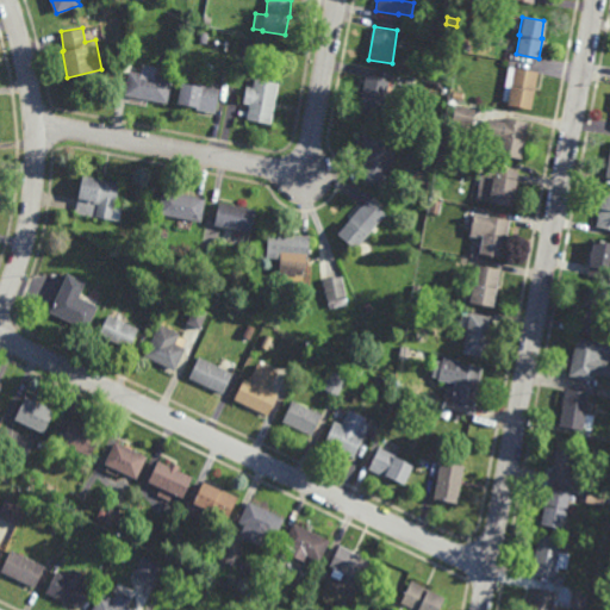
[(155,76),(172,80),(167,104),(124,95),(128,72),(139,74),(141,66),(156,69),(155,76)]
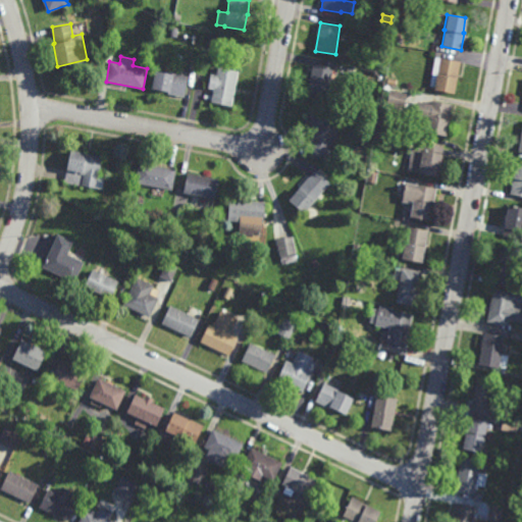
[(459,61),(453,94),(432,90),(433,87),(428,85),(433,58),(438,59),(439,57),(459,61)]
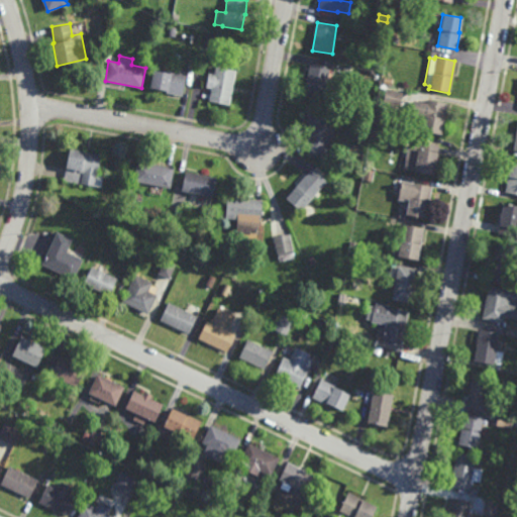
[(323,99),(303,95),(310,64),(329,68),(326,83),(327,83),(323,99)]
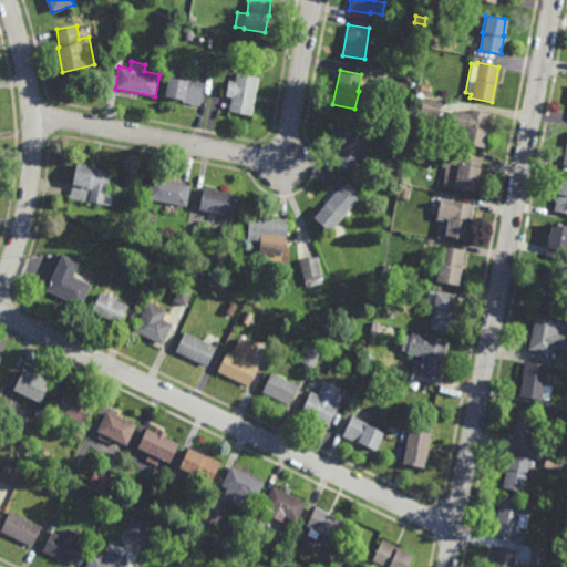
[(251,115),(229,112),(232,96),(226,95),(229,81),(235,82),(236,73),(259,78),(251,115)]
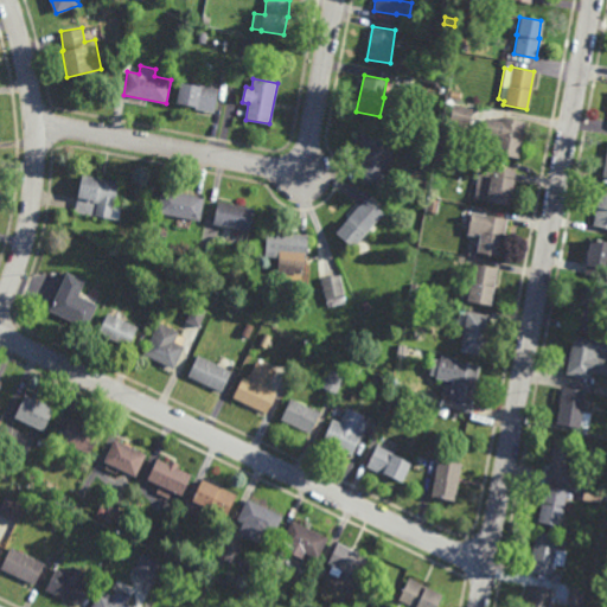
[(410,88),(402,85),(404,78),(413,80),(410,88)]
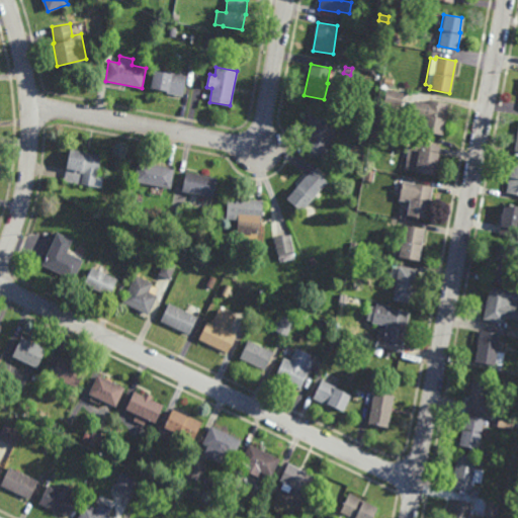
[(186,76),(182,94),(150,88),(154,70),(171,74),(172,73),(186,76)]
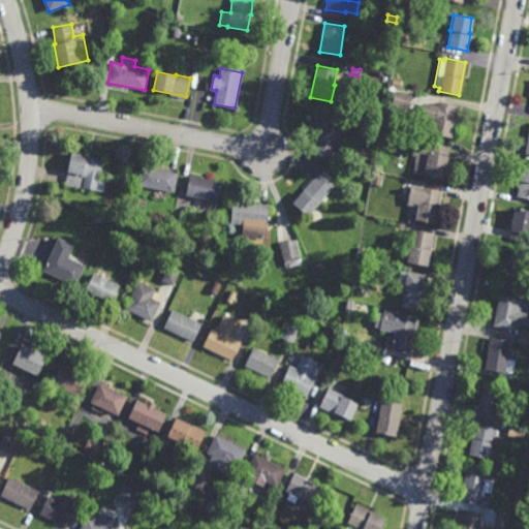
[(408,110),(393,106),(395,92),(411,95),(408,110)]
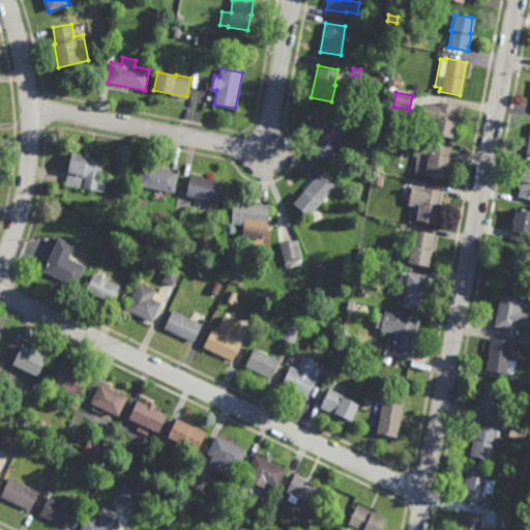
[(459,106),(455,122),(453,122),(450,138),(431,134),(433,120),(420,118),(423,102),(437,106),(438,101),(459,106)]
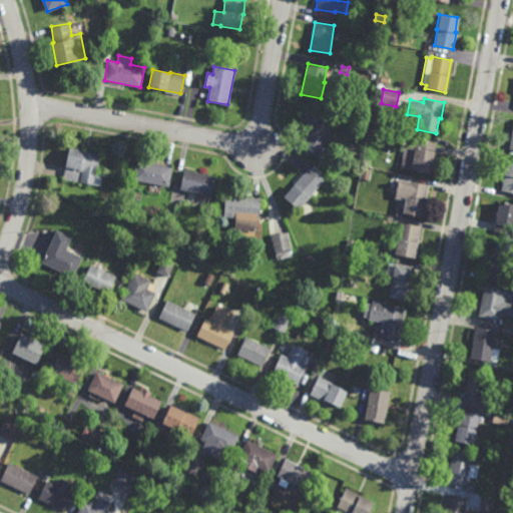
[(307,153),(305,110),(325,109),(327,152),(307,153)]
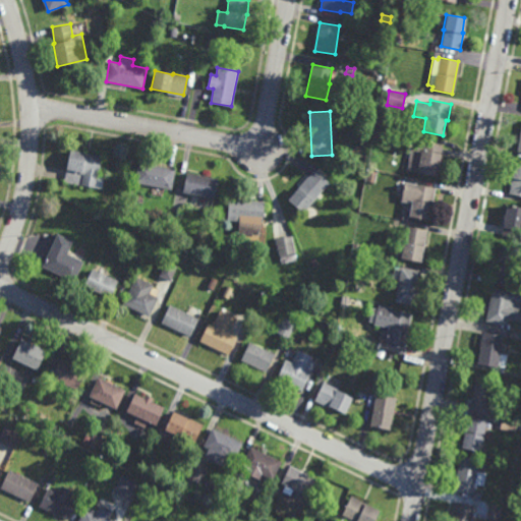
[(383,138),(373,137),(375,127),(384,128),(383,138)]
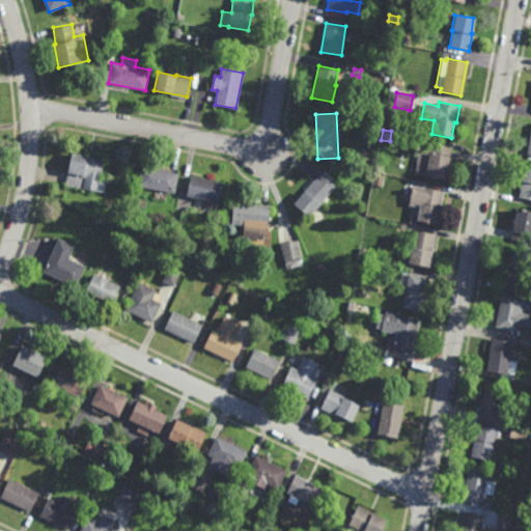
[(450,149),(444,180),(423,176),(423,175),(415,173),(419,151),(424,152),(425,148),(429,149),(429,145),(450,149)]
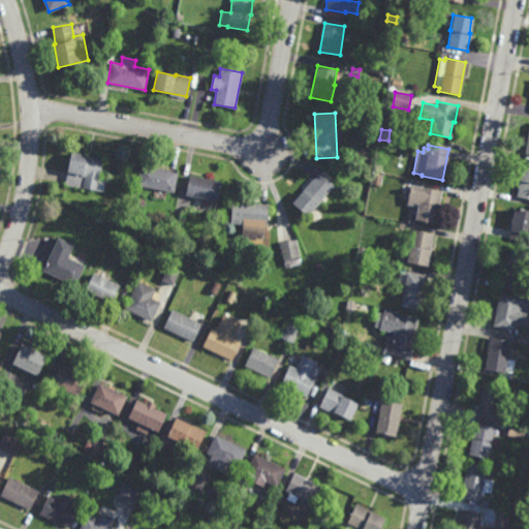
[(103,192),(64,186),(70,153),(102,158),(99,179),(105,180),(103,192)]
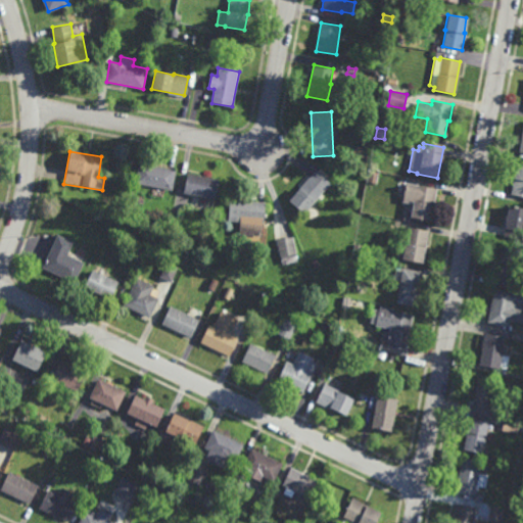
[(172,191),(134,184),(138,162),(176,170),(172,191)]
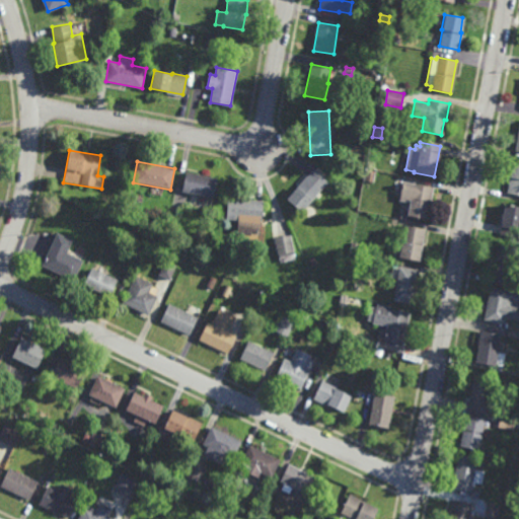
[(518,195),(507,193),(512,161),(518,162),(518,195)]
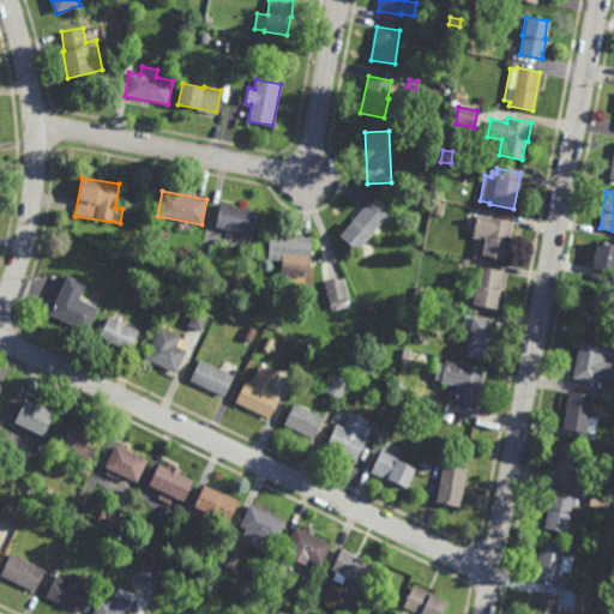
[(443,216),(431,212),(434,200),(446,203),(443,216)]
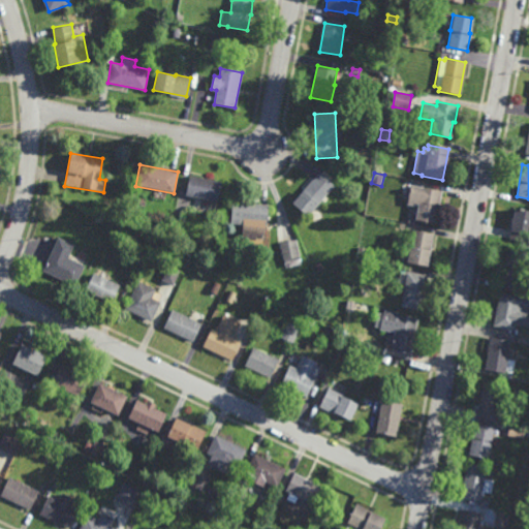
[(335,185),(310,217),(293,204),(313,179),(314,180),(320,174),(335,185)]
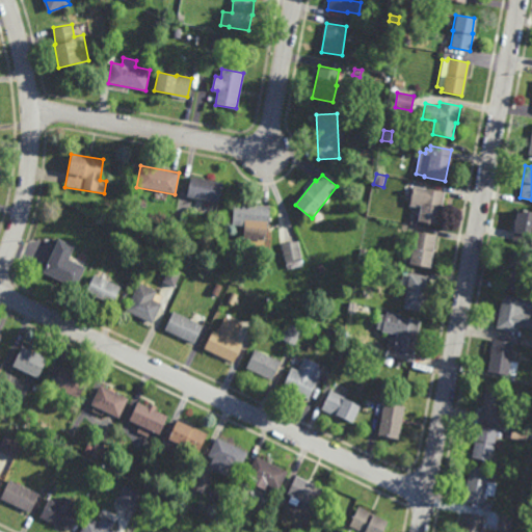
[(219,204),(186,196),(190,177),(223,183),(219,204)]
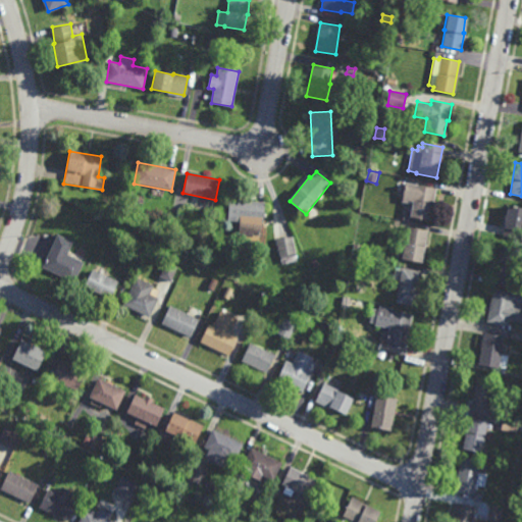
[(432,206),(430,205),(427,221),(410,218),(410,220),(402,219),(403,212),(409,213),(411,204),(401,202),(404,183),(435,189),(432,206)]
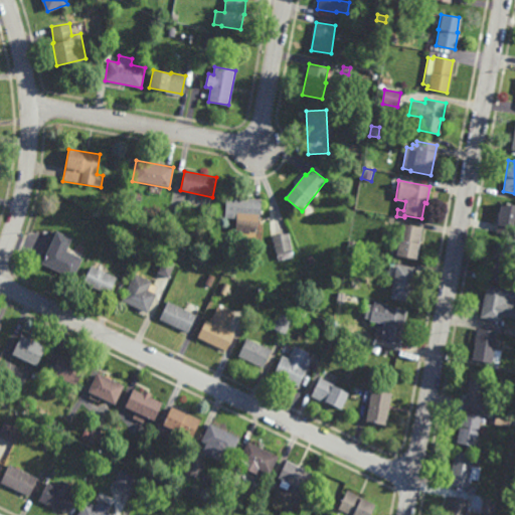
[(262,199),(260,220),(258,220),(256,232),(236,231),(237,218),(225,217),(226,197),(262,199)]
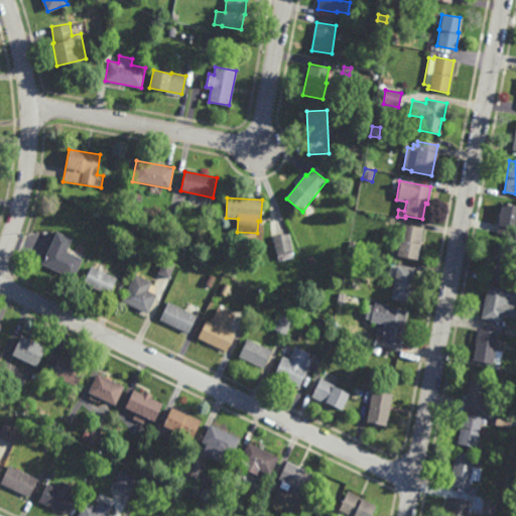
[(515,237),(497,233),(498,226),(497,226),(501,203),(515,206),(515,237)]
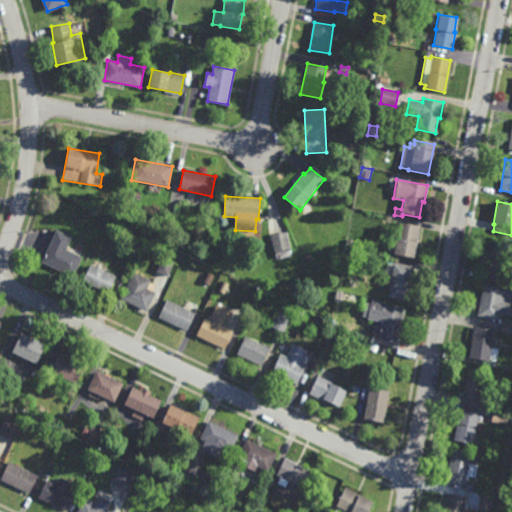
[(118,211),(111,207),(113,203),(120,206),(118,211)]
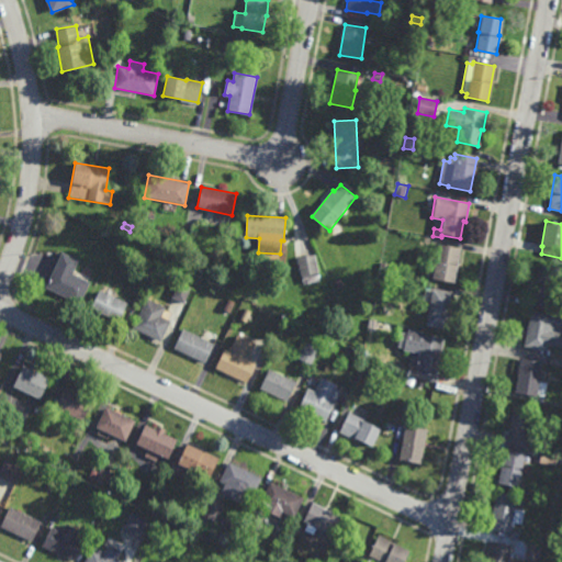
[(125,238),(117,234),(121,228),(128,233),(125,238)]
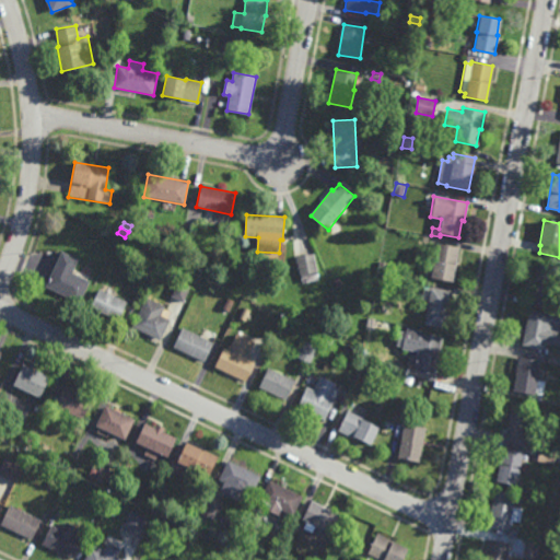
[(455,266),(454,265),(451,282),(429,279),(432,261),(433,261),(436,243),(458,247),(455,266)]
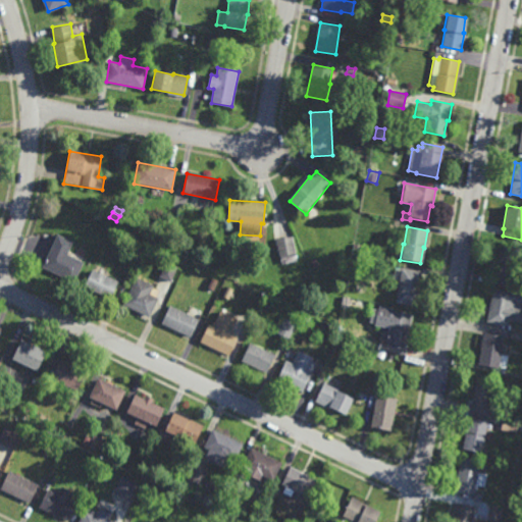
[(72,283),(41,268),(56,236),(72,243),(66,256),(83,263),(72,283)]
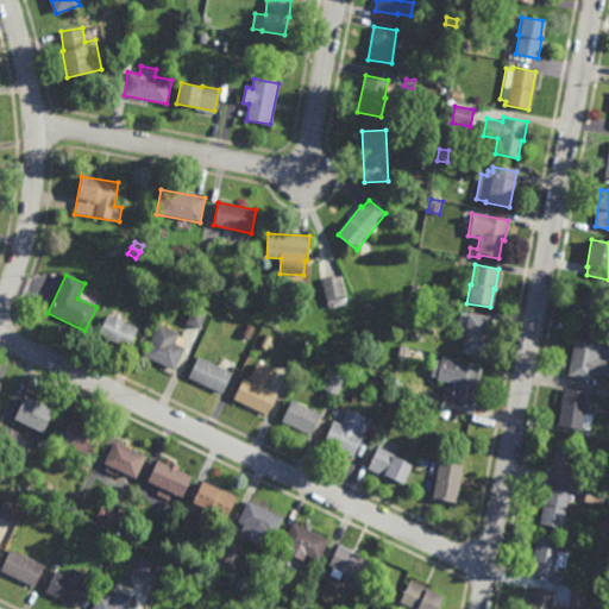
[(326,300),(322,280),(343,276),(346,296),(326,300)]
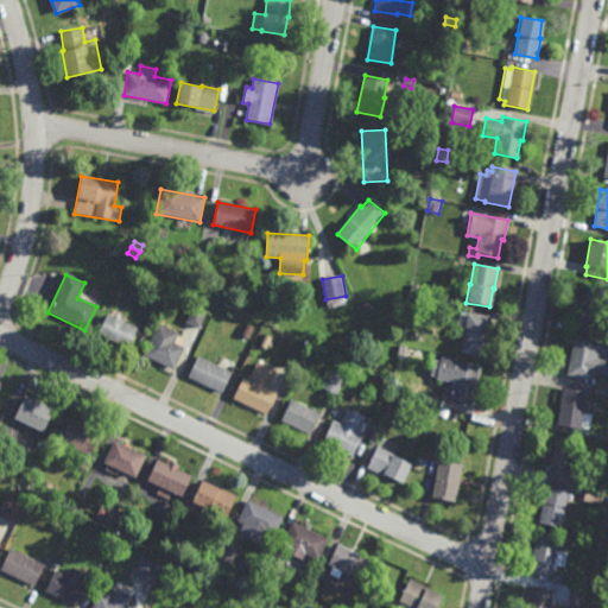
[(420,296),(411,293),(413,284),(422,285),(420,296)]
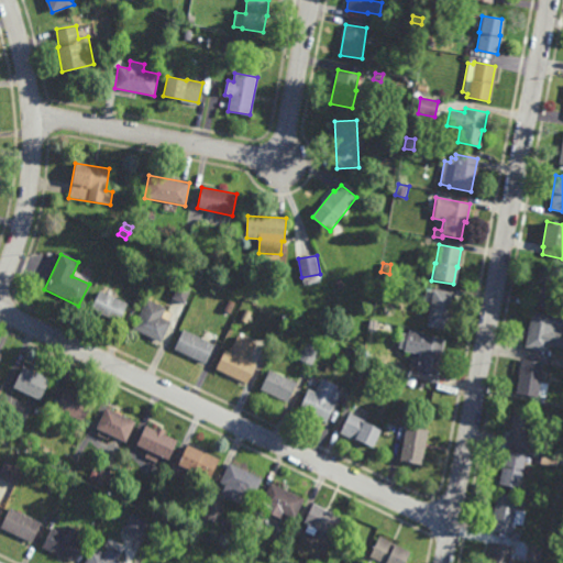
[(531,301),(538,266),(560,271),(553,306),(531,301)]
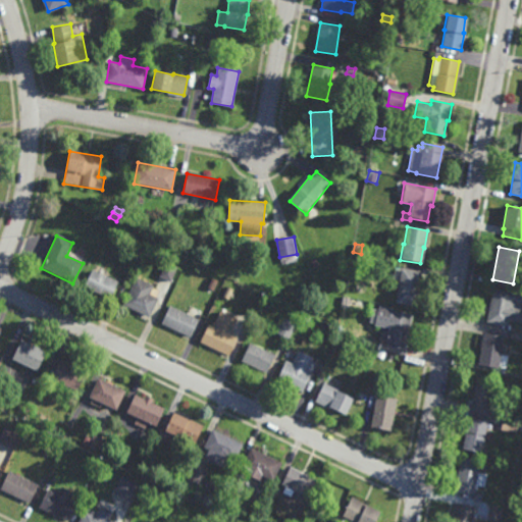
[(315,267),(312,260),(316,258),(320,265),(315,267)]
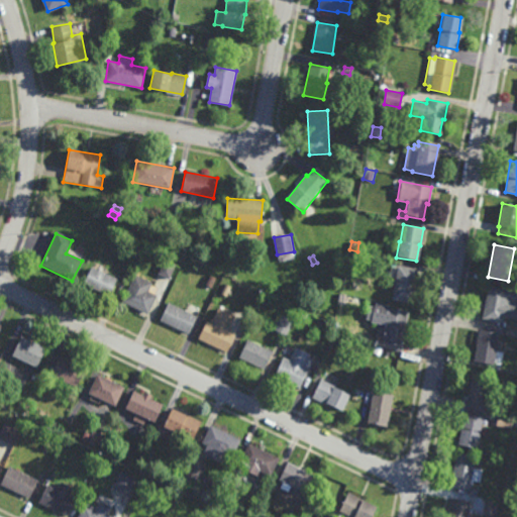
[(170,280),(159,275),(165,260),(176,265),(170,280)]
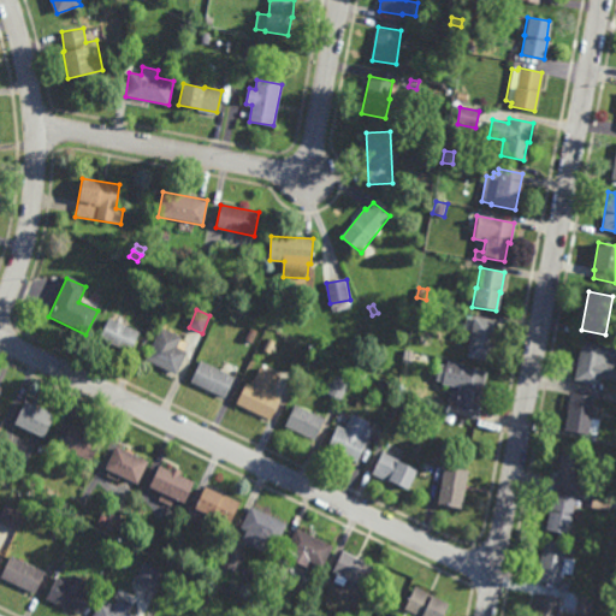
[(489,362),(466,359),(473,318),(496,321),(489,362)]
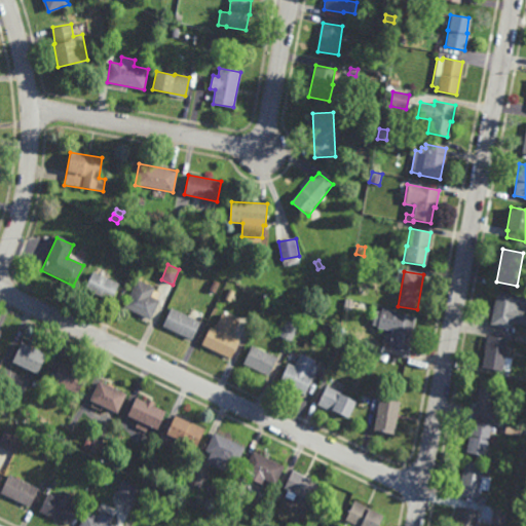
[(110,303),(84,291),(92,272),(119,285),(110,303)]
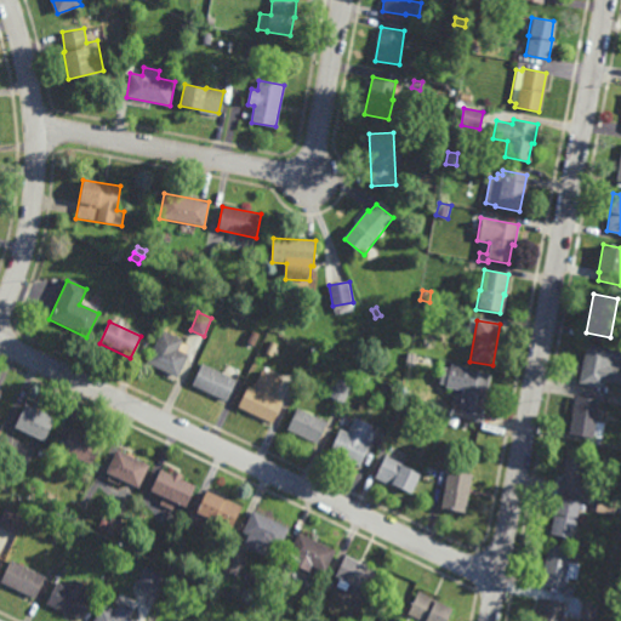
[(254,348),(245,343),(252,329),(261,332),(254,348)]
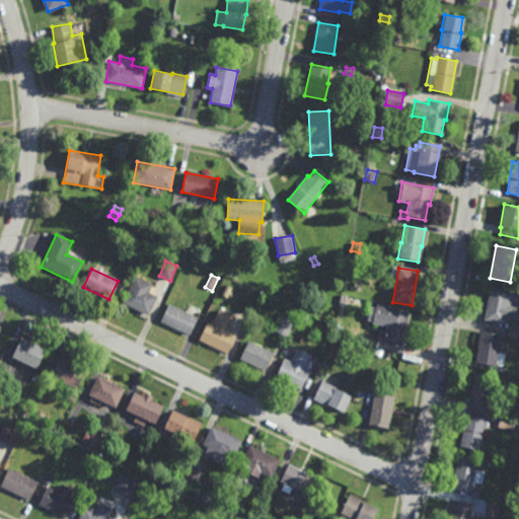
[(148,316),(145,315),(145,316),(140,314),(140,312),(122,303),(135,276),(153,285),(160,289),(156,297),(157,297),(148,316)]
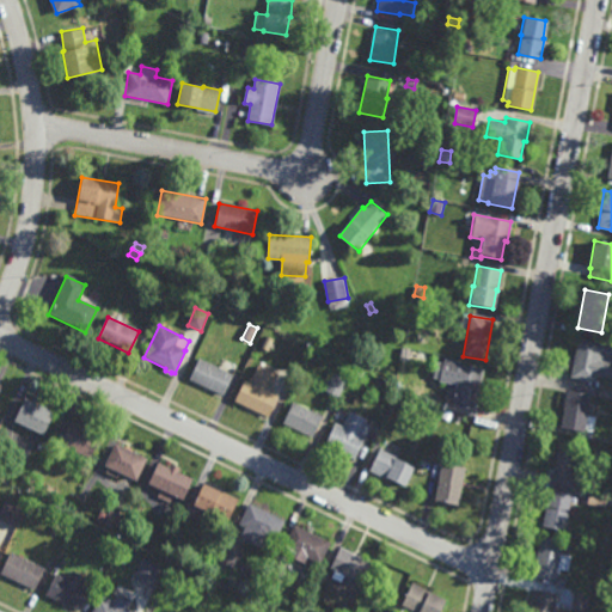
[(611,361),(611,375),(595,373),(595,374),(593,373),(592,379),(570,374),(577,338),(607,344),(604,360),(611,361)]
